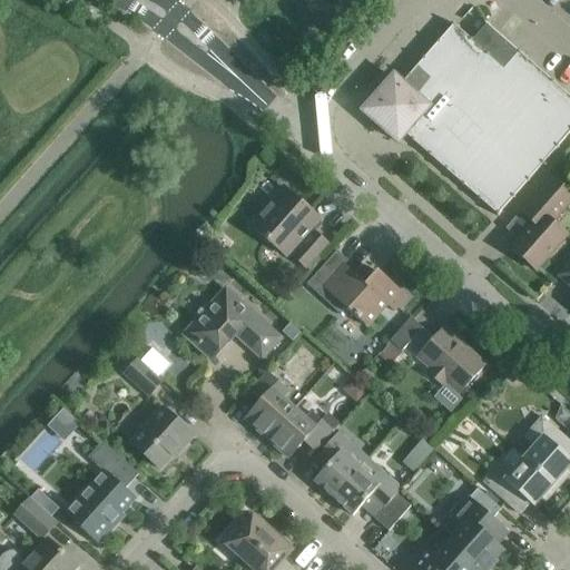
[(569,134),(569,96),(519,52),(504,69),(453,23),(402,84),(394,77),(363,111),(399,143),(405,135),(498,216),(569,134)]
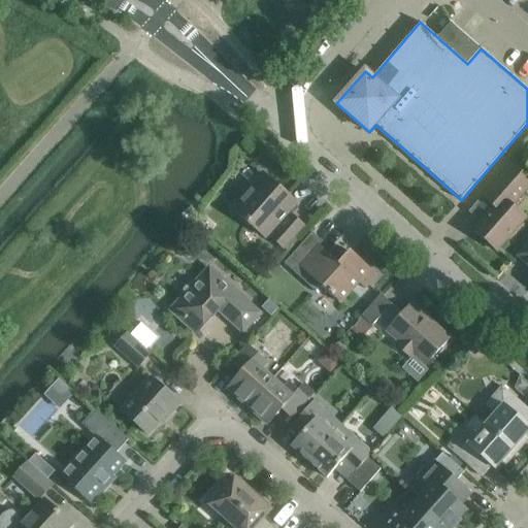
[(527,189),(527,178),(510,164),(483,197),(493,207),(472,230),(497,252),(526,219),(513,207),(527,189)]
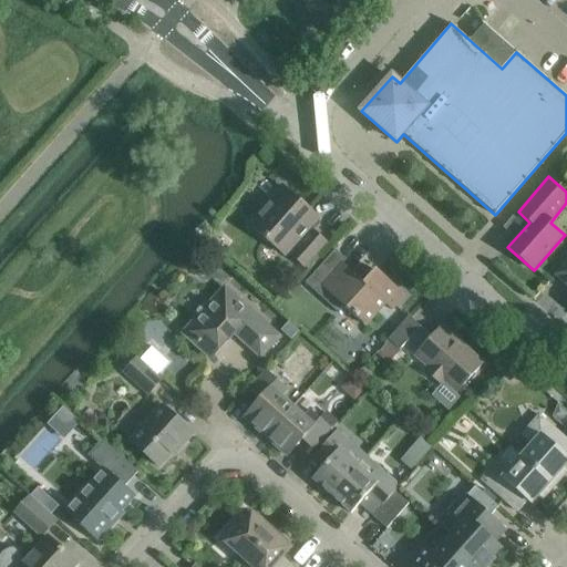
[(285,256),(288,253),(305,267),(326,244),(309,228),(318,218),(281,186),(248,224),(285,256)]
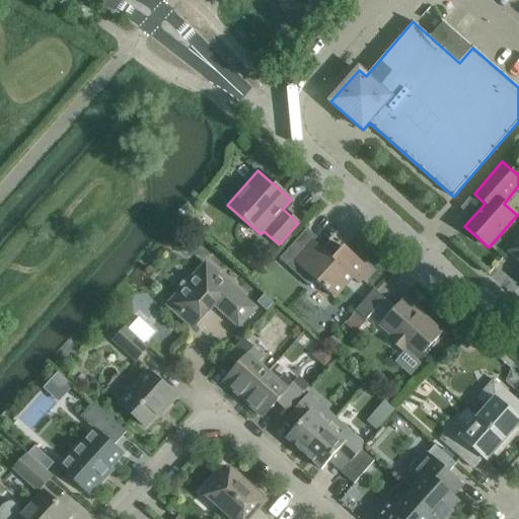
[(518,239),(509,251),(518,260),(518,239)]
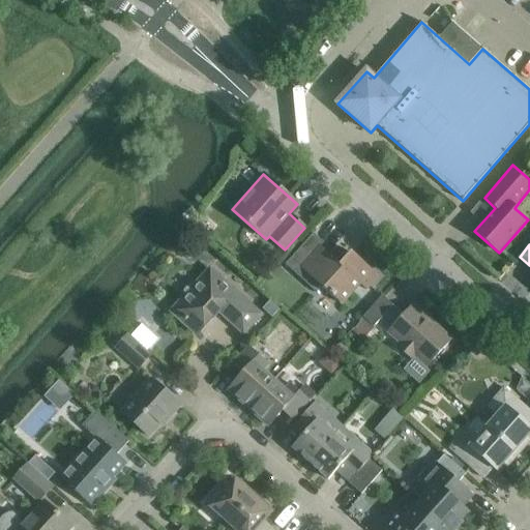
[(320,246),(295,274),(317,293),(322,287),(342,304),(360,285),(366,290),(378,276),(351,253),(344,261),(341,265),(320,246)]
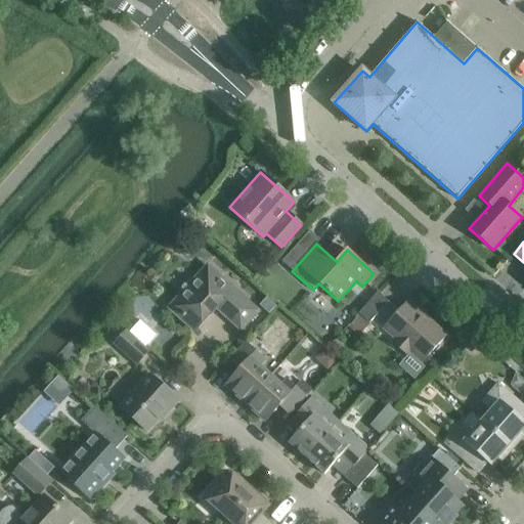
[(181,295),(169,308),(194,332),(216,308),(241,331),(258,311),(208,266),(194,279),(191,279),(187,281),(182,288),(181,291),(181,295)]
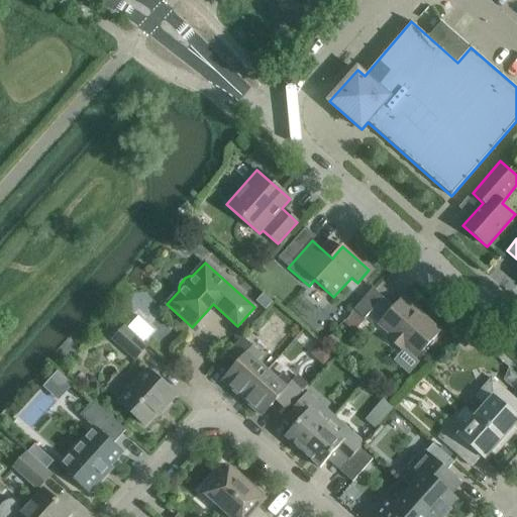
[(373,288),(354,309),(365,319),(384,298),(373,288)]
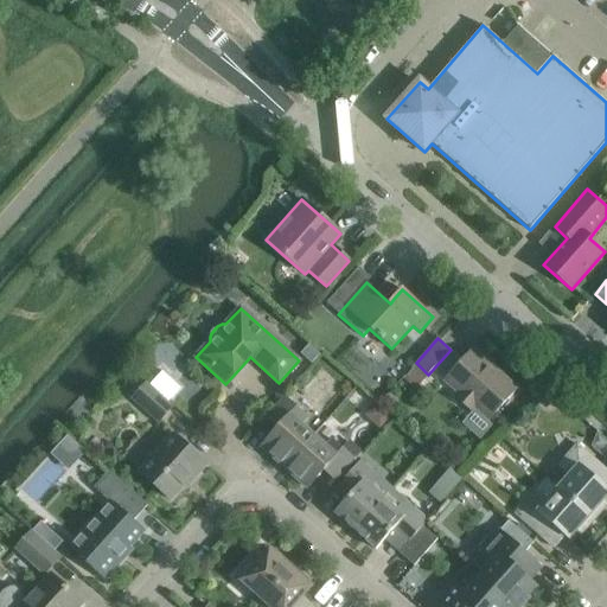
[(320,355),(310,345),(301,353),(312,363),(320,355)]
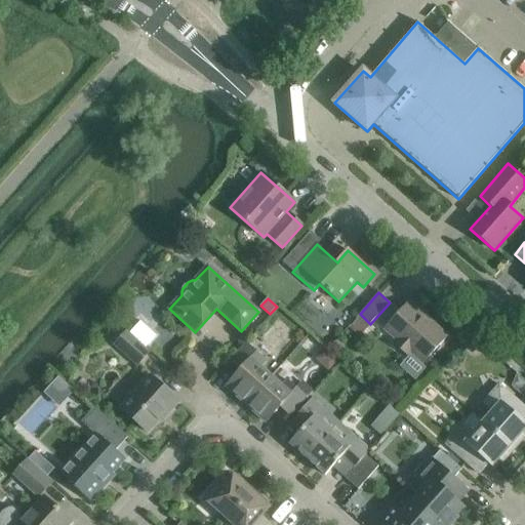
[(407,304),(386,328),(399,339),(395,345),(407,356),(411,351),(425,363),(446,337),(407,304)]
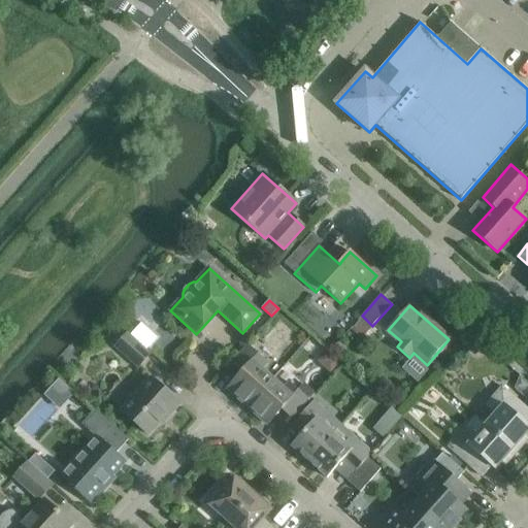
[(151,354),(128,333),(116,347),(138,367),(151,354)]
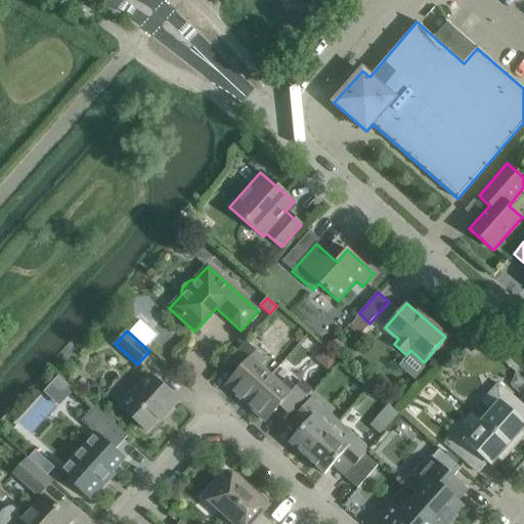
[(246,404),(271,377),(260,367),(265,361),(246,343),(229,361),(239,370),(225,387),(246,404)]
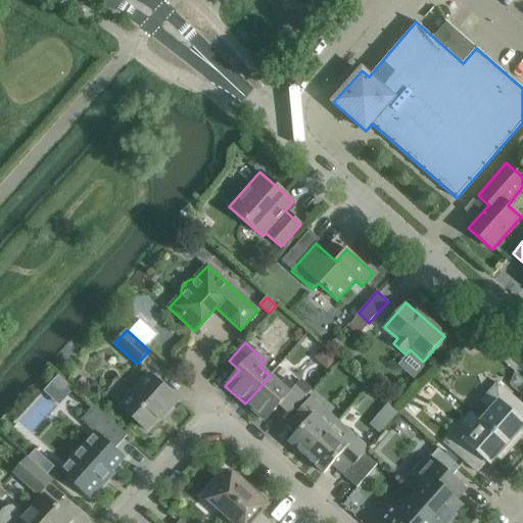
[(514,373),(510,384),(522,395),(522,393),(522,378),(516,372),(514,373)]
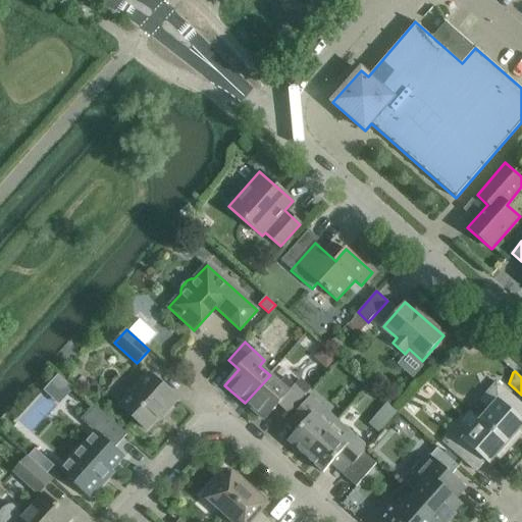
[(149,374),(120,407),(146,430),(165,409),(167,411),(177,400),(149,374)]
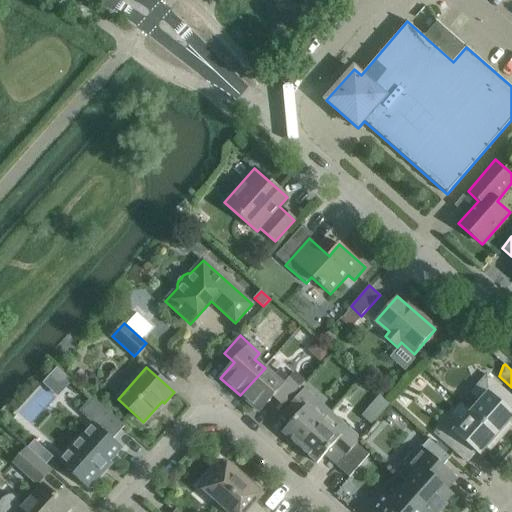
[(265,368),(240,395),(259,412),(273,397),(283,406),(299,388),(280,371),(275,377),(265,368)]
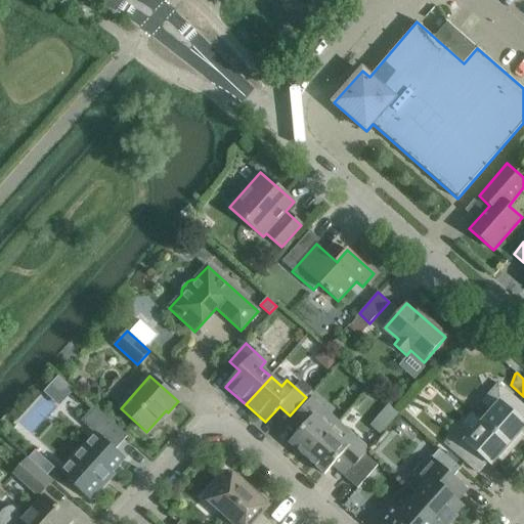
[(75,392),(59,378),(45,394),(59,407),(60,408),(75,392)]
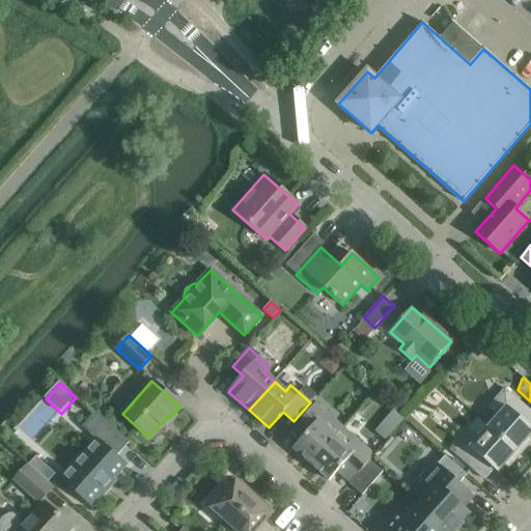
[(498,416),(488,427),(520,455),(530,441),(528,439),(530,434),(530,428),(525,423),(530,416),(530,412),(505,389),(488,408),(498,416)]
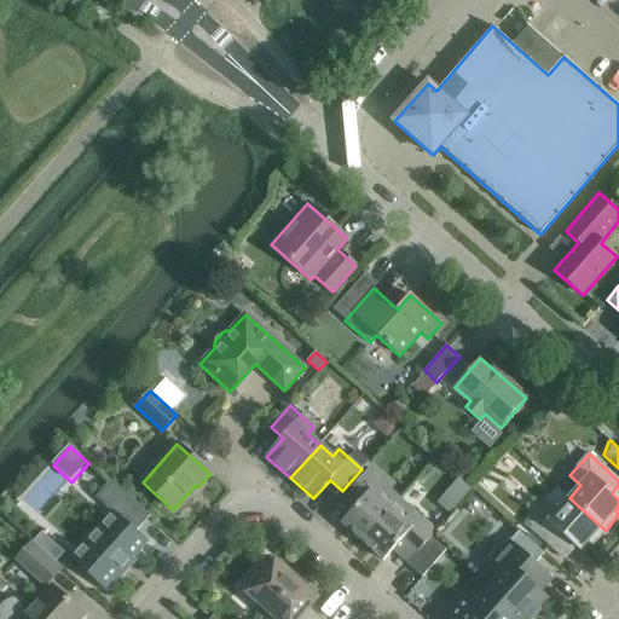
[(341,524),(362,542),(400,499),(368,470),(347,493),(359,503),(341,524)]
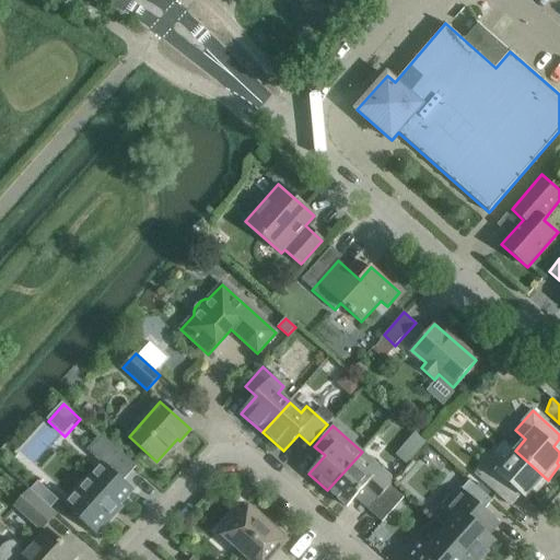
[(388,451),(391,454),(384,459),(394,471),(427,444),(415,429),(388,451)]
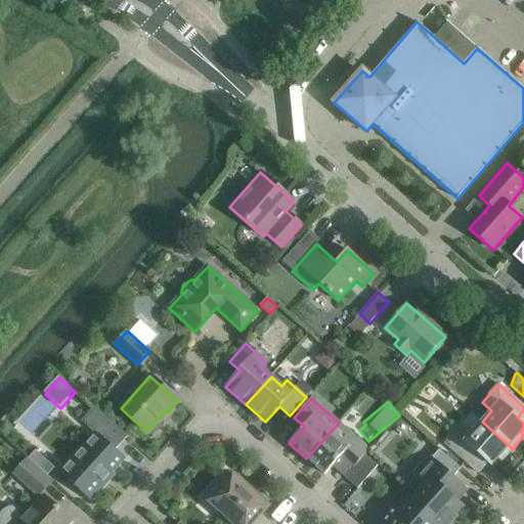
[(127,437),(94,406),(81,421),(97,436),(62,475),(90,500),(104,484),(102,482),(124,459),(115,450),(127,437)]
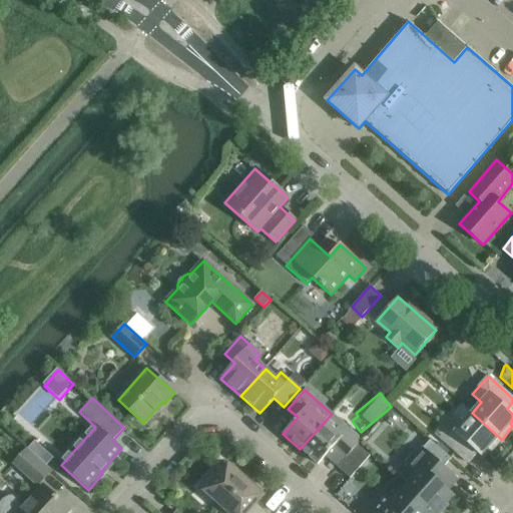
[(502,440),(472,413),(462,424),(453,415),(436,434),(463,459),(472,449),(480,456),(486,450),(490,453),(502,440)]
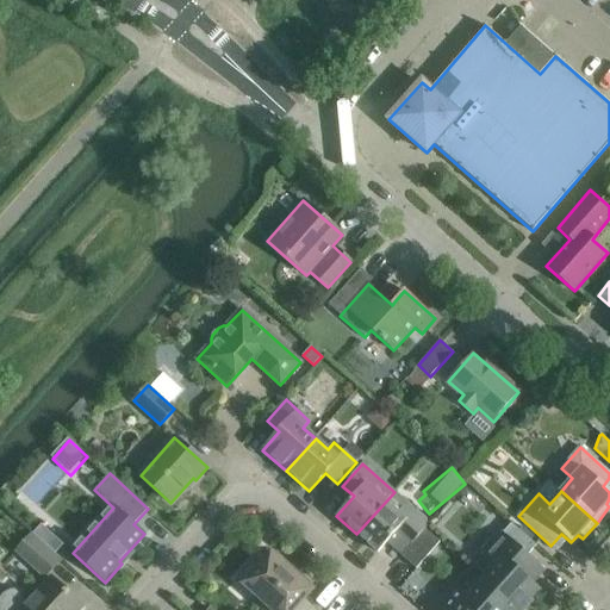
[(356,534),(378,553),(396,533),(410,546),(425,529),(430,523),(394,492),(356,534)]
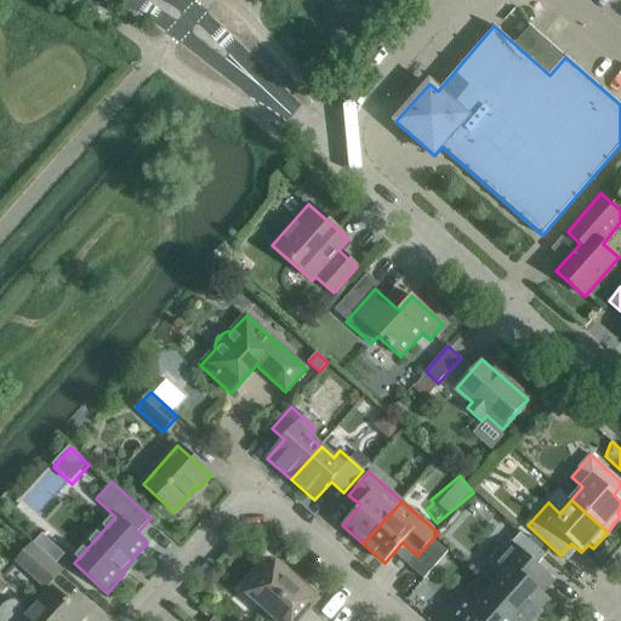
[(546,556),(520,533),(491,565),(506,576),(491,592),(524,620),(534,620),(551,603),(541,594),(553,581),(536,567),(546,556)]
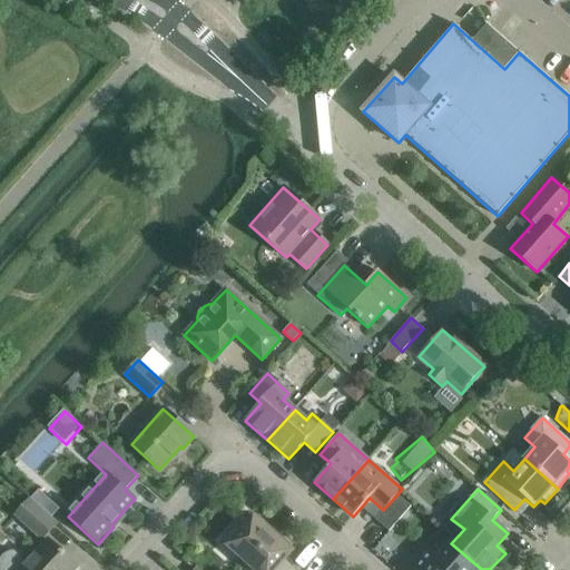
[(51,518),(59,509),(39,490),(31,499),(51,518)]
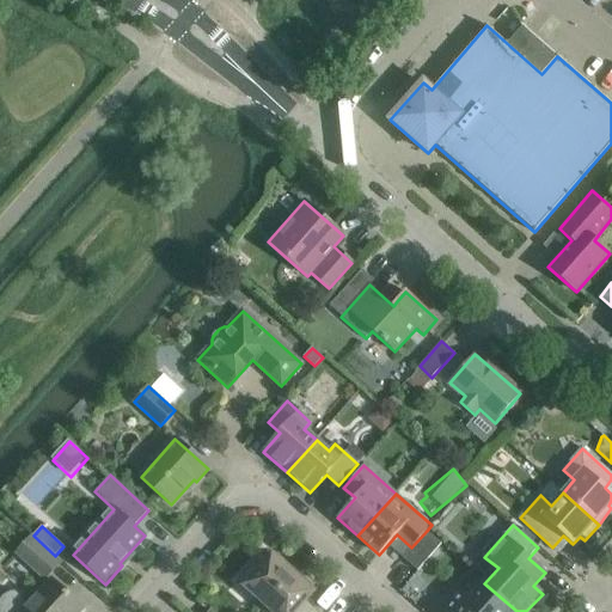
[(441,544),(427,531),(411,548),(403,558),(417,570),(441,544)]
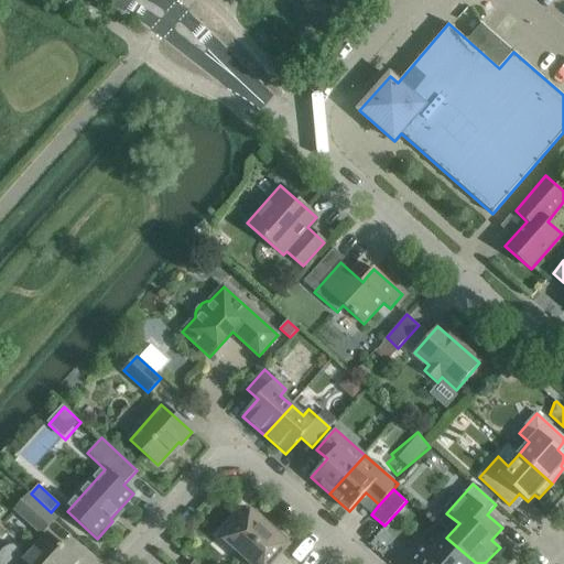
[(29,495),(15,510),(41,534),(55,519),(29,495)]
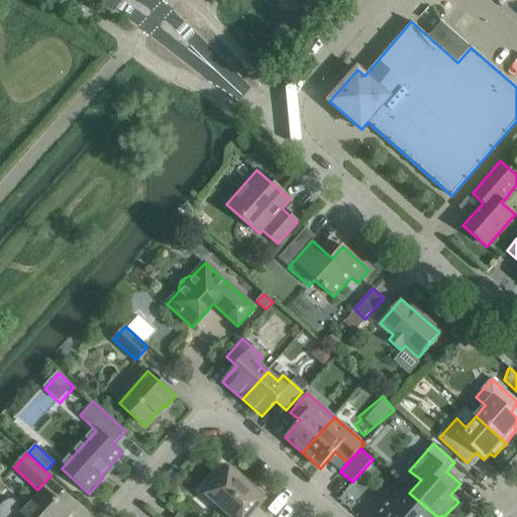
[(200,490),(223,511),(246,484),(241,480),(243,477),(234,469),(232,472),(229,469),(223,476),(217,472),(200,490)]
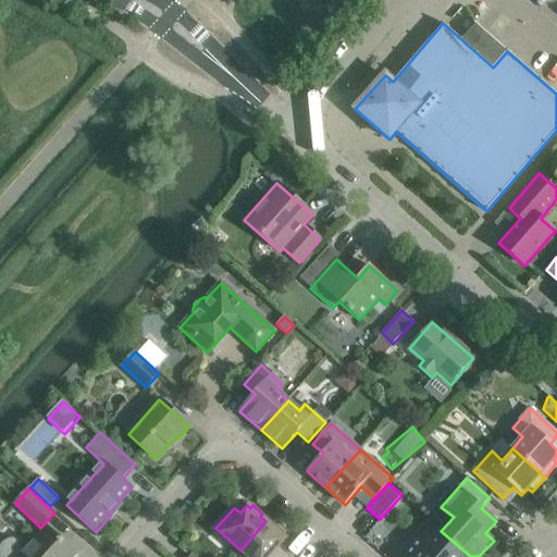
[(265,521),(240,551),(248,556),(289,556),(277,546),(285,539),(282,535),(284,533),(274,524),(272,527),(265,521)]
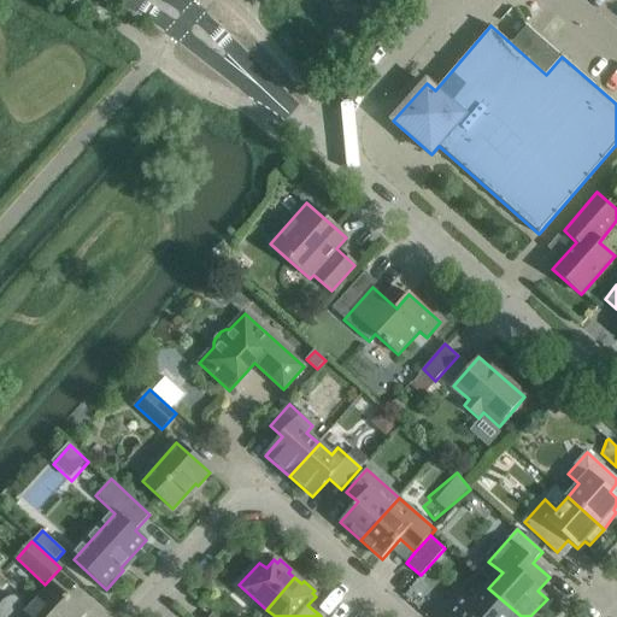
[(0,616),(80,616),(83,613),(52,585),(29,609),(16,597),(12,598),(9,599),(5,601),(3,604),(0,606),(0,616)]
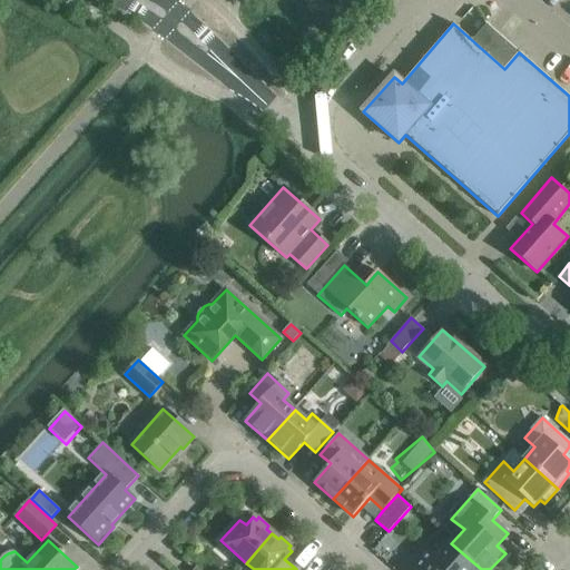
[(481,569),(451,543),(439,558),(426,547),(409,566),(413,569),(481,569)]
